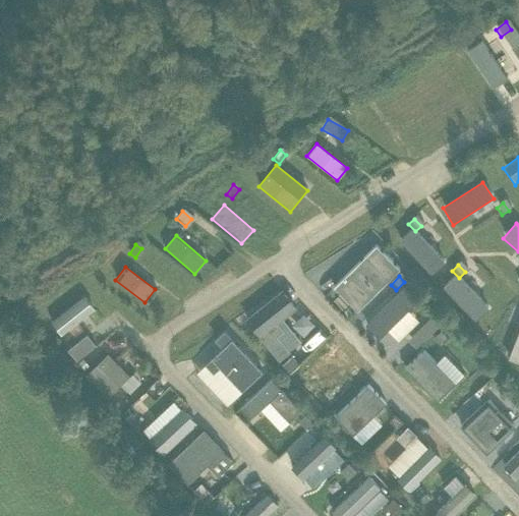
[(280,290),(243,323),(280,363),(302,343),(282,322),(297,308),(280,290)]
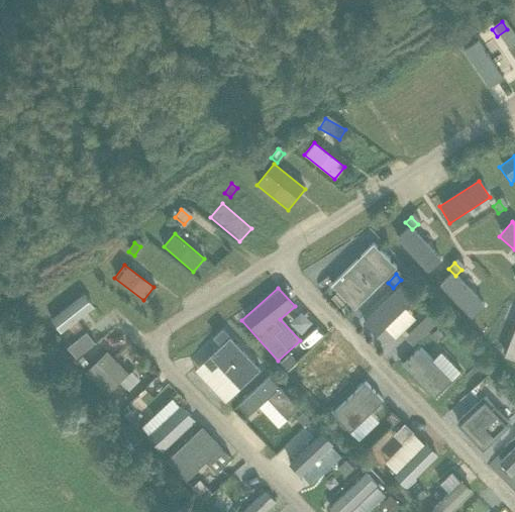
[(62,335),(75,322),(85,332),(100,316),(79,296),(50,325),(62,335)]
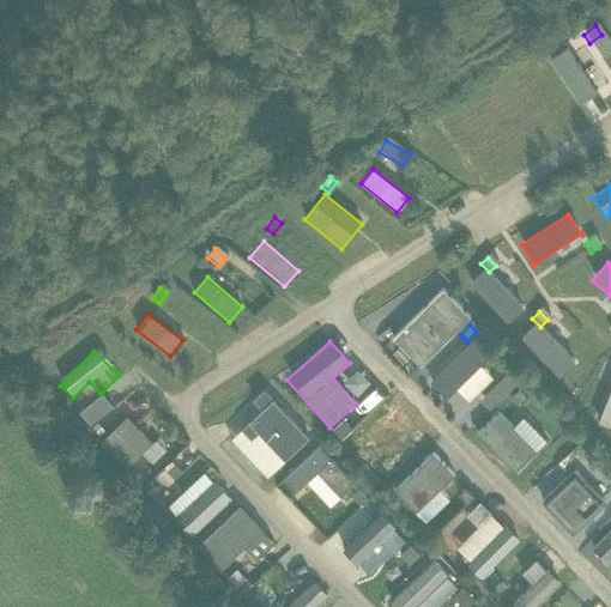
[(488,412),(518,390),(509,377),(478,399),(488,412)]
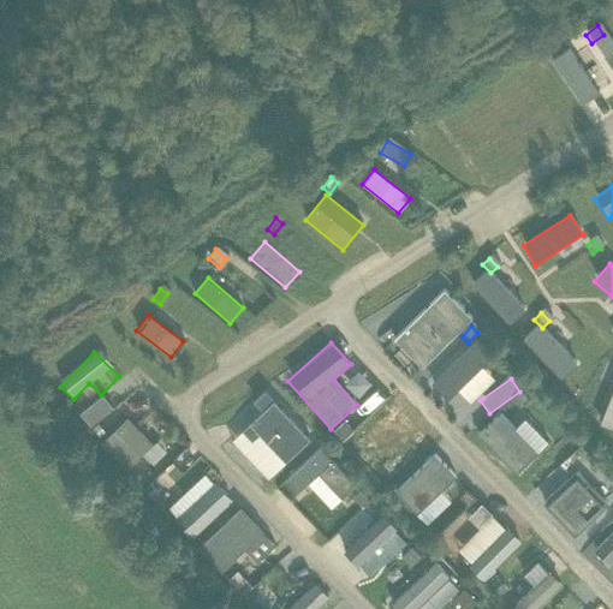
[(359,423),(385,399),(376,389),(351,413),(359,423)]
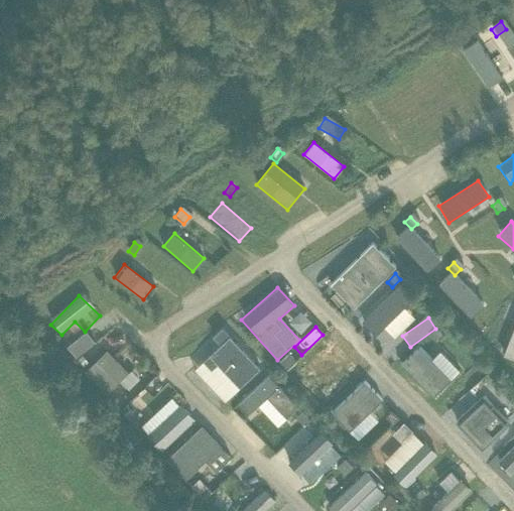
[(196,355),(202,362),(193,371),(226,405),(263,370),(224,328),(196,355)]
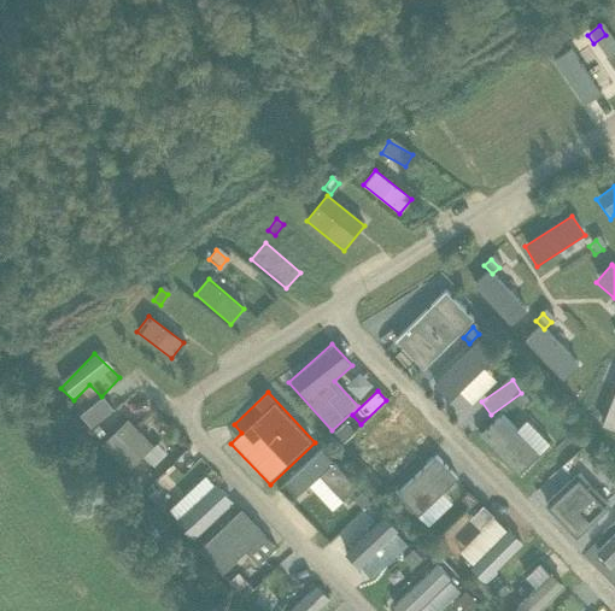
[(520,397),(511,405),(519,412),(527,404),(520,397)]
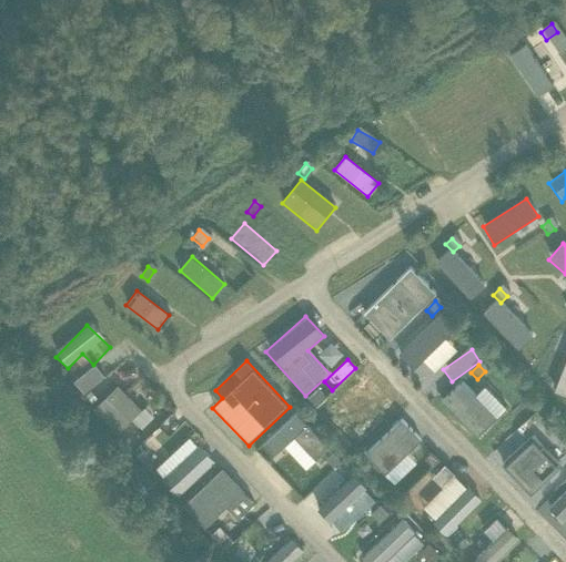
[(93,370),(74,385),(83,396),(101,380),(93,370)]
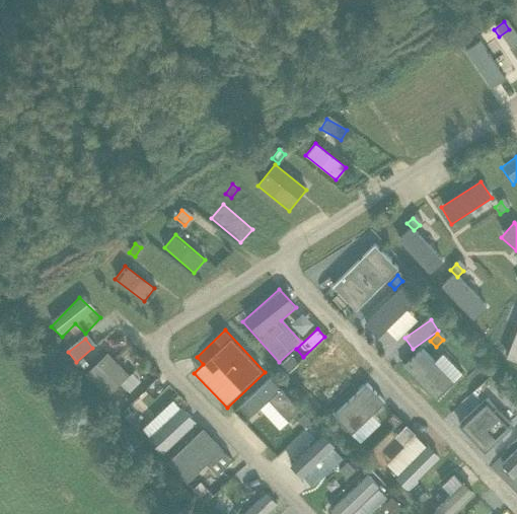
[(106,354),(85,374),(106,397),(128,377),(106,354)]
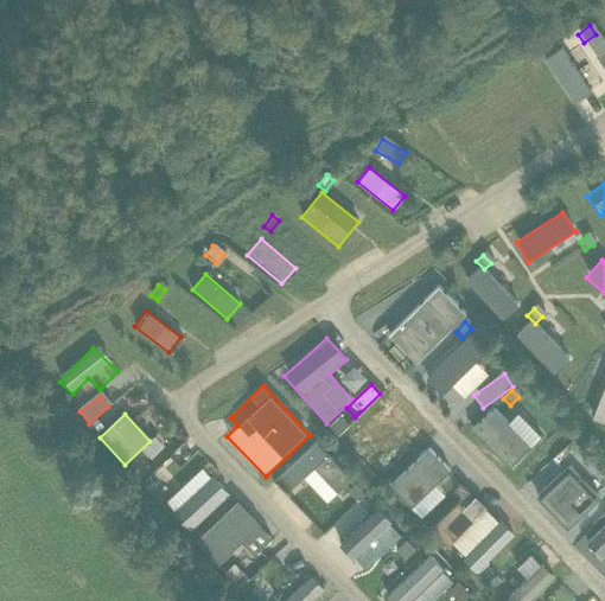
[(337,420),(326,429),(336,439),(345,429),(337,420)]
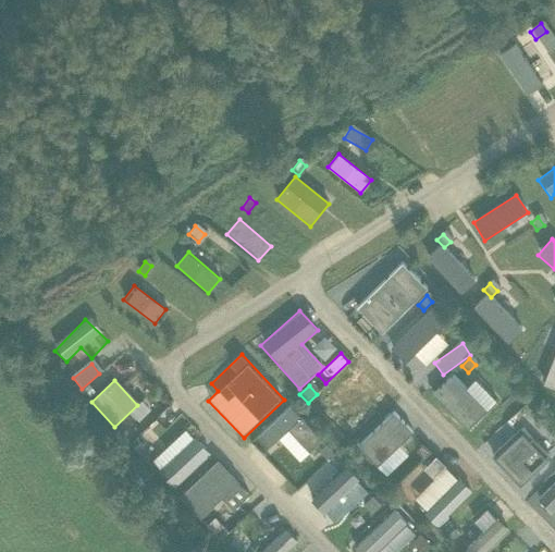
[(186,430),(150,463),(174,490),(211,456),(186,430)]
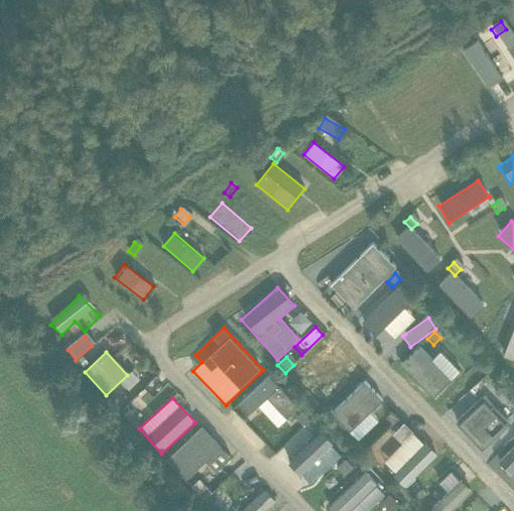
[(124,409),(120,413),(126,420),(131,416),(124,409)]
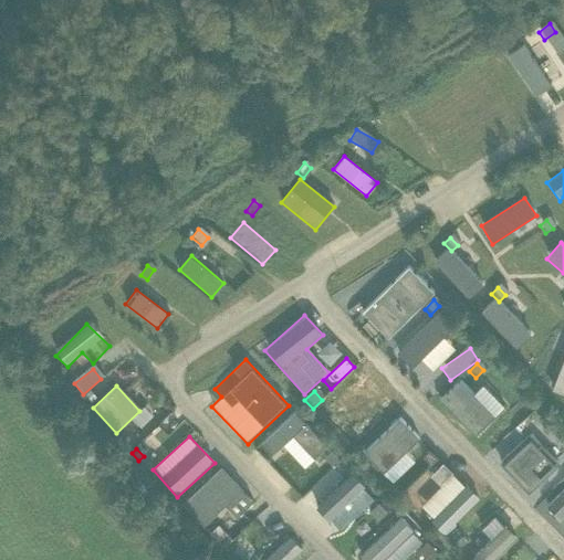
[(428,454),(421,461),(429,468),(436,462),(428,454)]
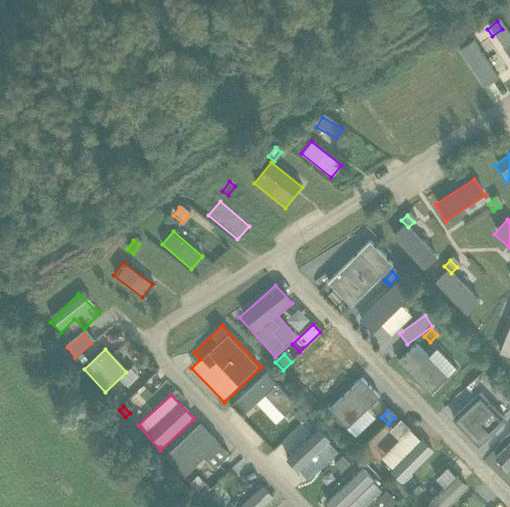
[(163,457),(184,479),(220,445),(200,423),(163,457)]
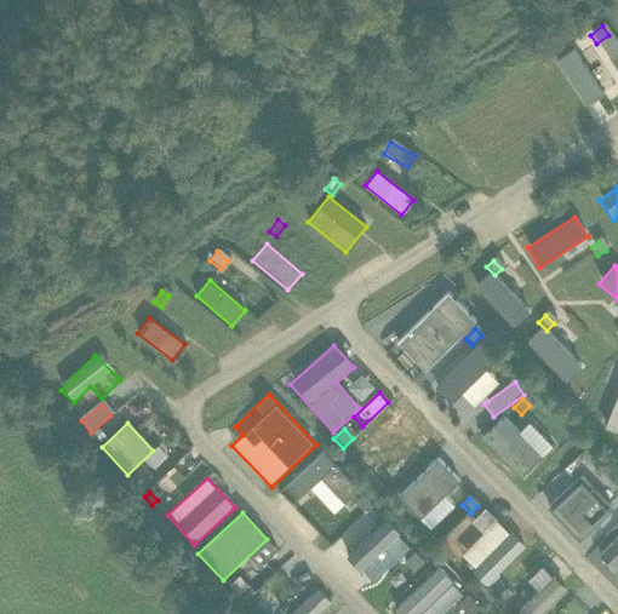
[(484,512),(471,523),(482,534),(493,522),(484,512)]
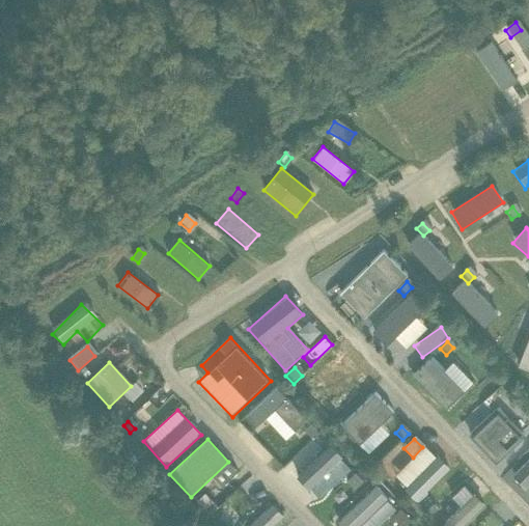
[(528,462),(513,477),(528,492),(528,491),(528,462)]
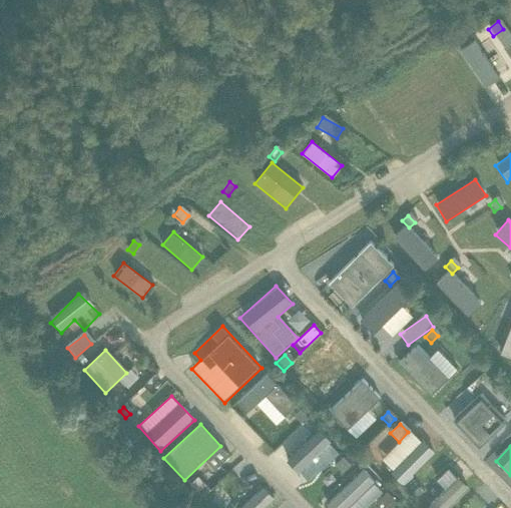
[(411,486),(404,493),(412,501),(419,494),(411,486)]
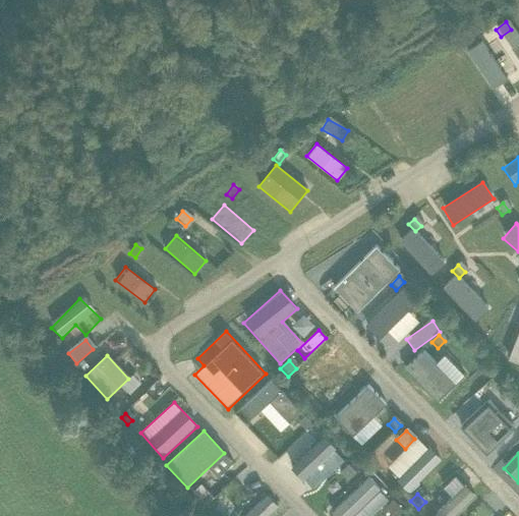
[(206,496),(199,502),(205,507),(211,501),(206,496)]
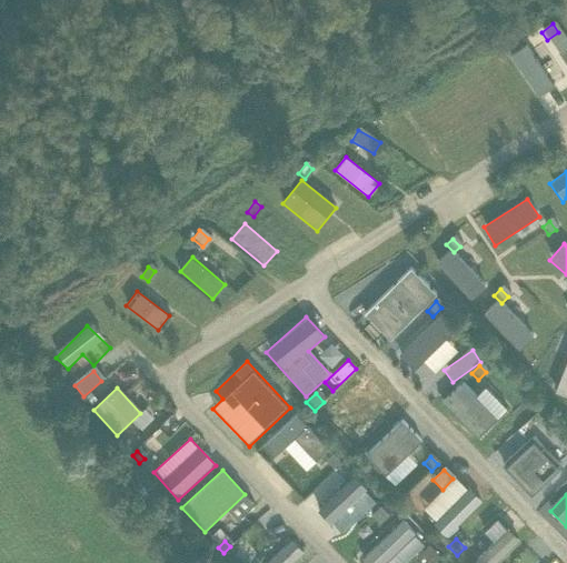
[(296,562),(305,555),(292,542),(268,562),(296,562)]
